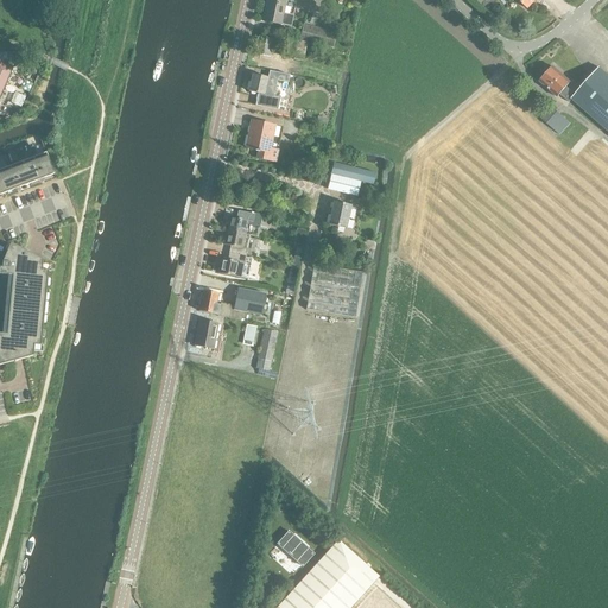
[(266,0),(263,21),(282,25),(291,26),(297,1),(289,0),(266,0)]
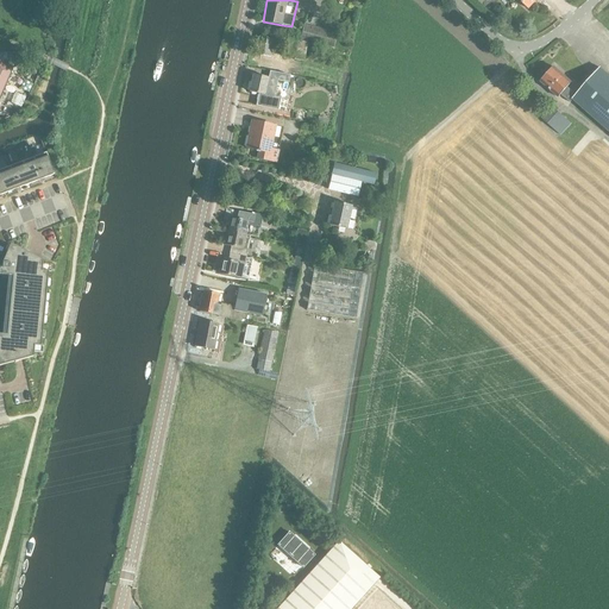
[(338,31),(305,24),(301,39),(336,46),(338,31)]
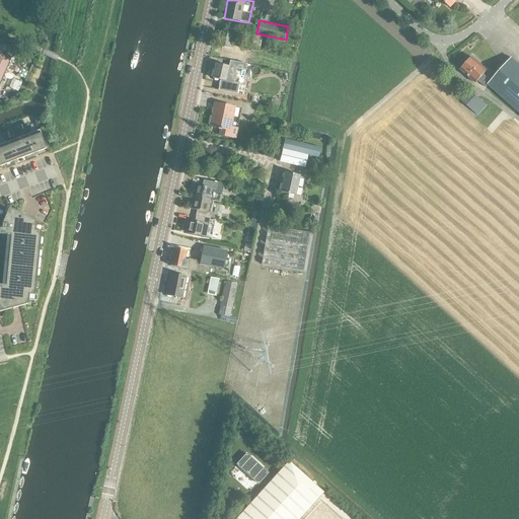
[(221,32),(218,44),(235,48),(237,35),(221,32)]
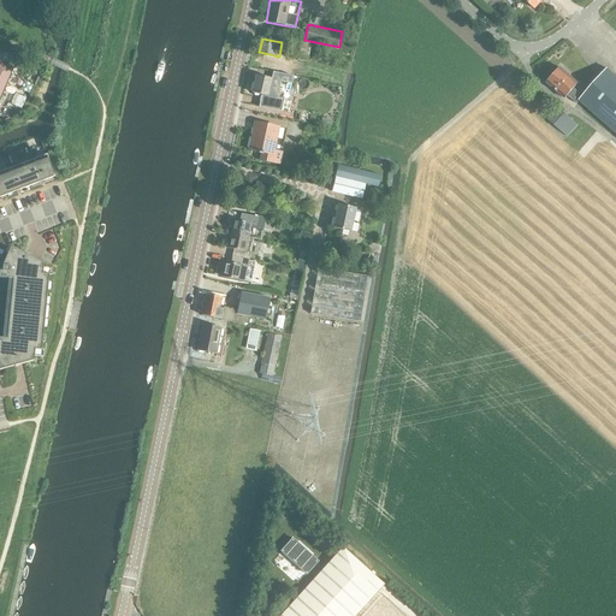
[(307,55),(313,43),(304,40),(300,52),(307,55)]
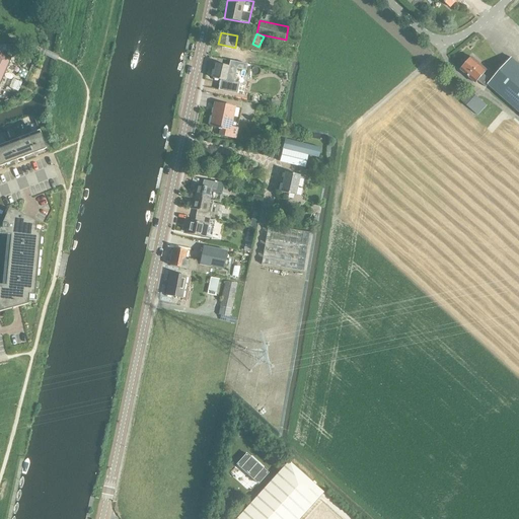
[(15,50),(13,56),(30,63),(32,57),(15,50)]
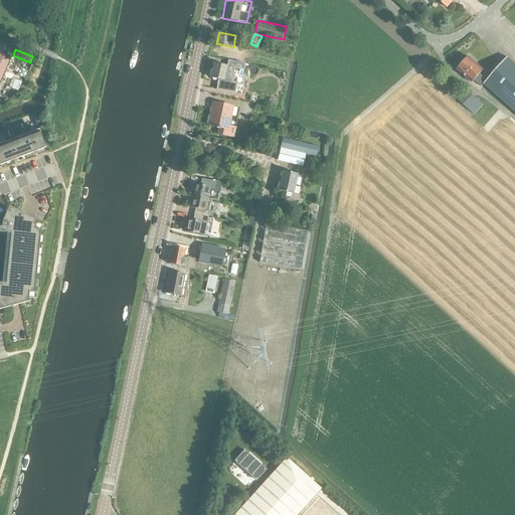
[(0,52),(0,82),(1,83),(11,58),(0,52)]
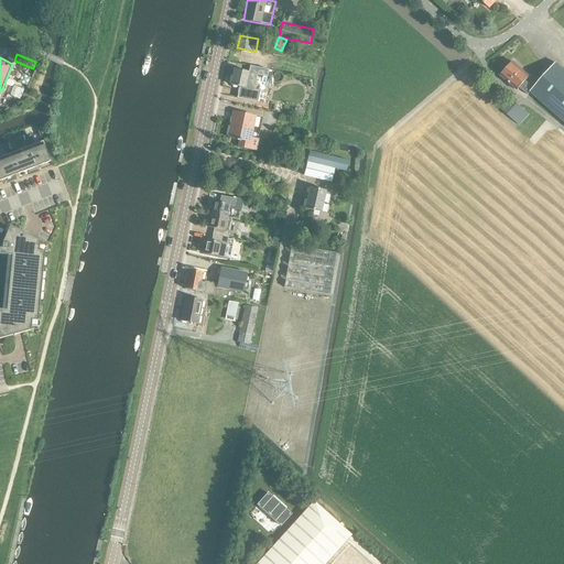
[(530,94),(563,122),(563,71),(555,64),(533,89),(524,82),(529,77),(513,63),(501,77),(518,91),(520,89),(528,96),(530,94)]
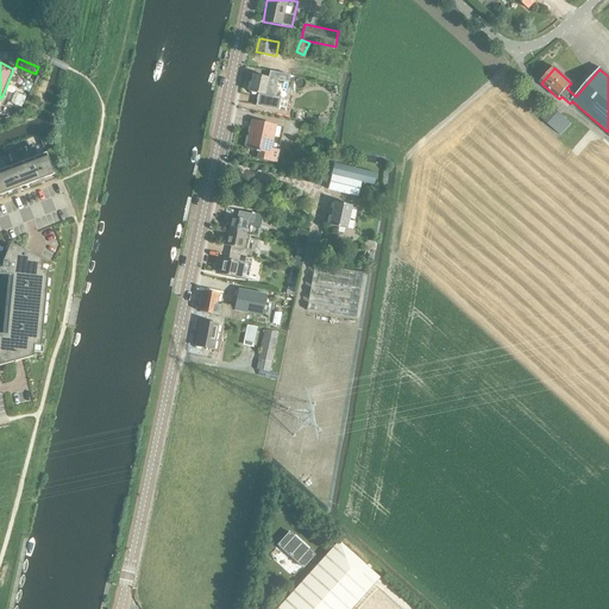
[(253,75),(250,92),(258,94),(256,106),(278,111),(286,112),(289,100),(275,96),(277,81),(288,83),(290,75),(270,71),(269,77),(253,75)]
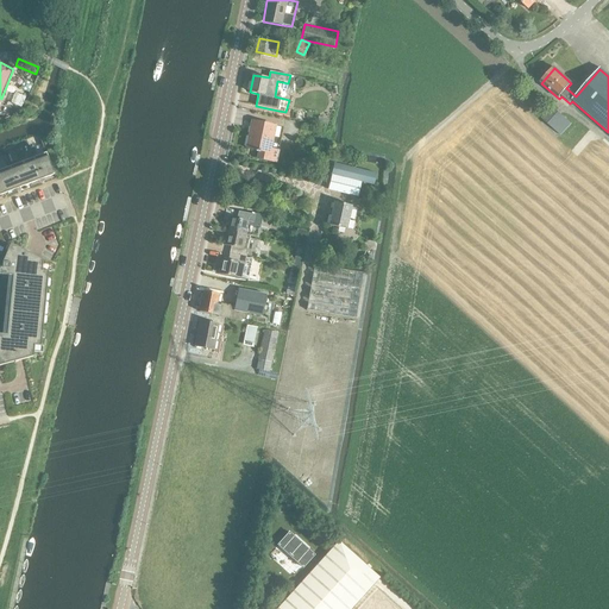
[(544,119),(559,133),(560,136),(572,124),(562,114),(554,108),(544,119)]
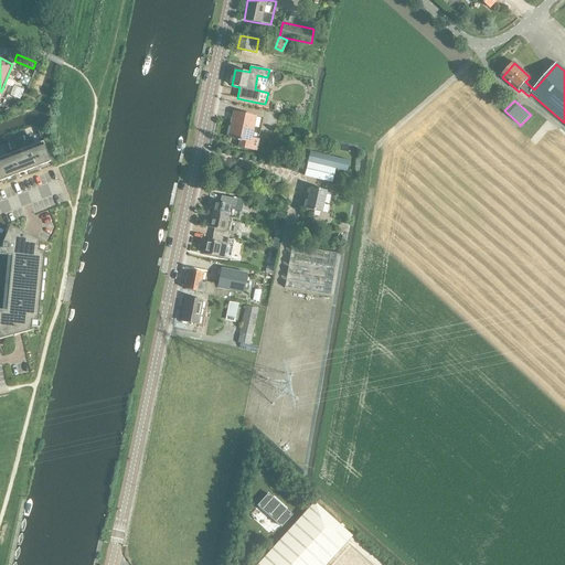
[(234,112),(232,124),(228,137),(241,140),(240,147),(257,150),(259,139),(258,139),(263,118),(257,117),(234,112)]
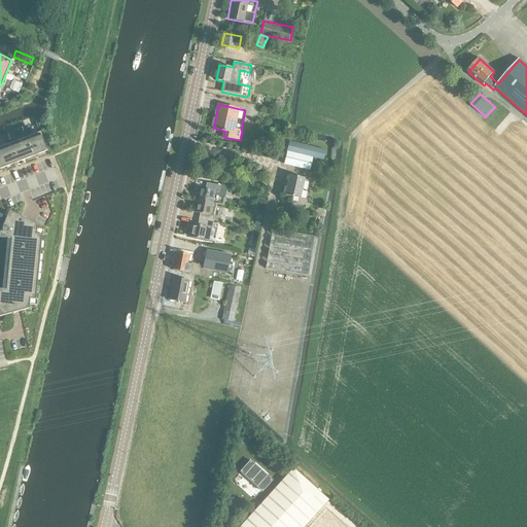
[(30,136),(20,140),(27,159),(37,154),(47,151),(40,133),(30,136)]
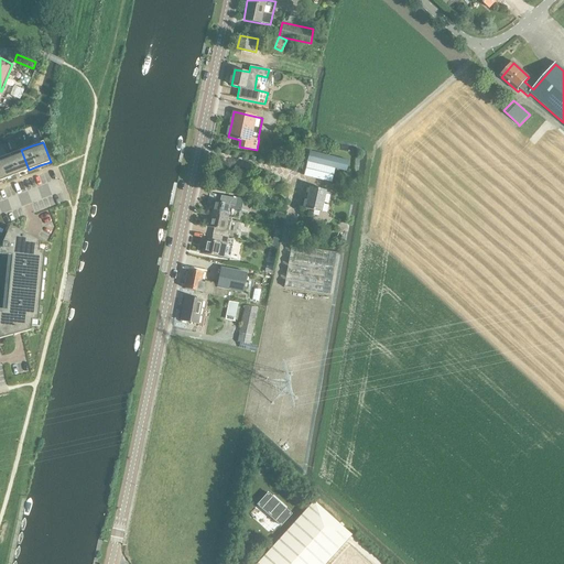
[(21,150),(0,158),(0,160),(7,179),(18,174),(29,170),(21,150)]
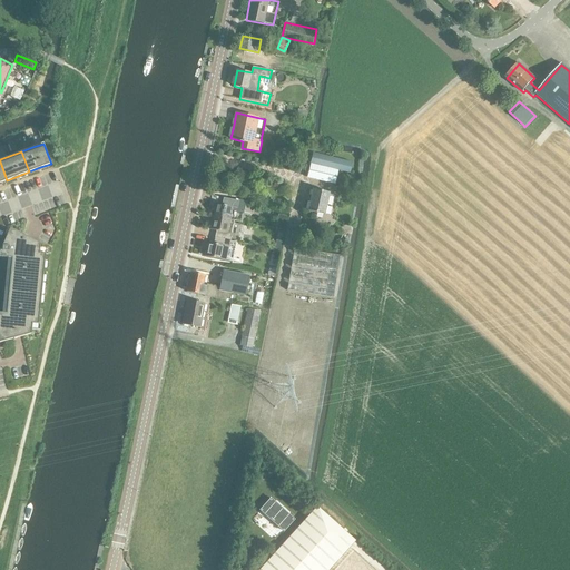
[(350,173),(352,163),(312,154),(306,178),(334,185),(337,170),(350,173)]
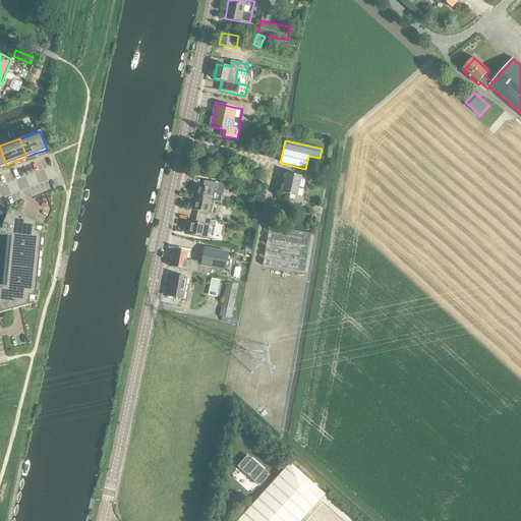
[(295,196),(299,176),(284,173),(280,193),(295,196)]
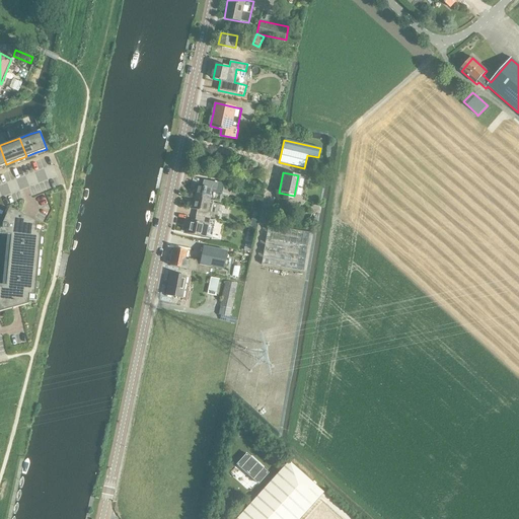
[(196,187),(193,199),(208,202),(211,190),(215,191),(216,184),(203,182),(202,188),(196,187)]
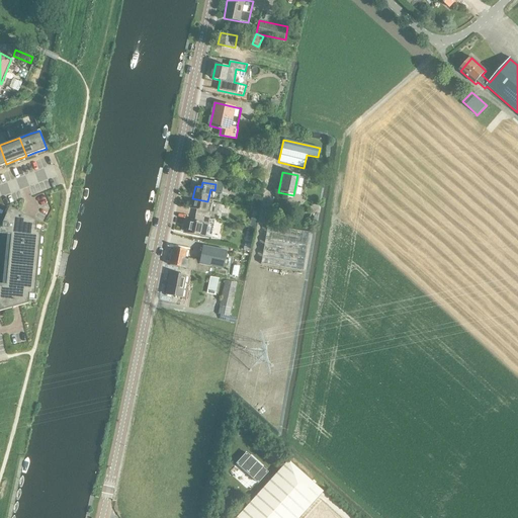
[(258,208),(260,196),(253,195),(251,207),(258,208)]
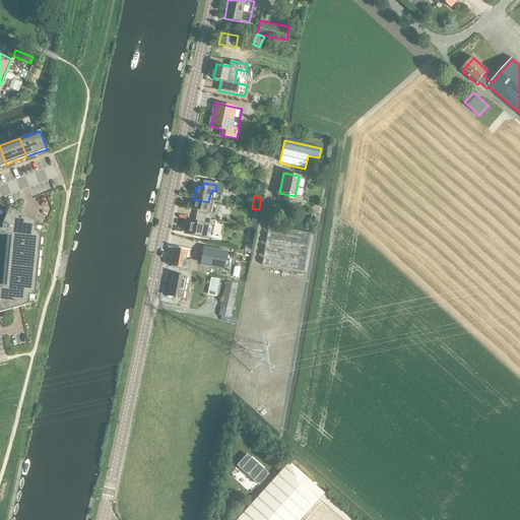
[(208,202),(193,199),(191,210),(197,211),(196,217),(209,220),(210,213),(211,213),(212,208),(207,207),(208,202)]
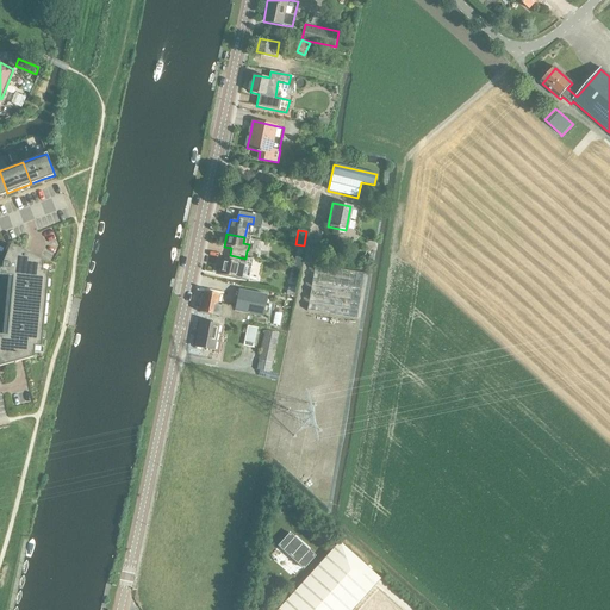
[(39,354),(49,267),(42,266),(43,261),(11,246),(2,263),(0,268),(0,275),(8,277),(2,336),(0,335),(0,366),(18,362),(32,358),(33,353),(39,354)]
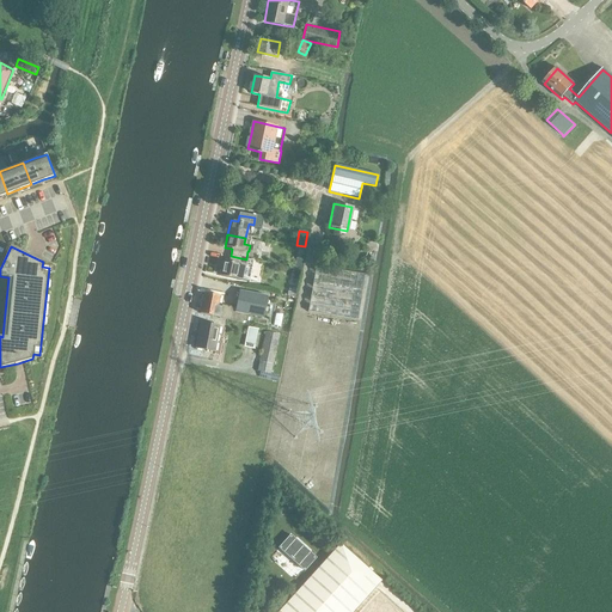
[(246,259),(231,256),(228,264),(222,262),(221,265),(219,267),(219,271),(220,273),(219,276),(242,281),(244,270),(251,271),(254,261),(246,259)]
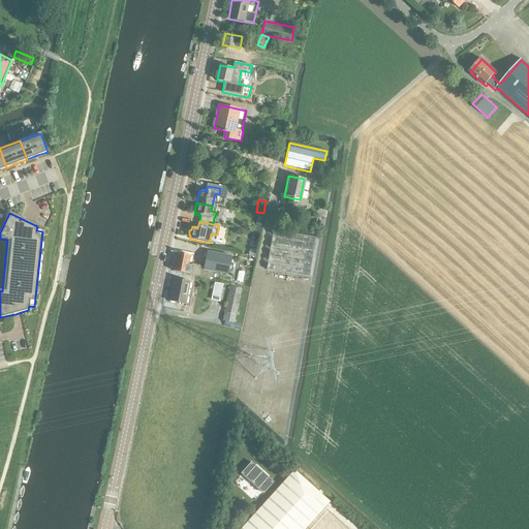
[(310,276),(316,237),(273,229),(267,269),(310,276)]
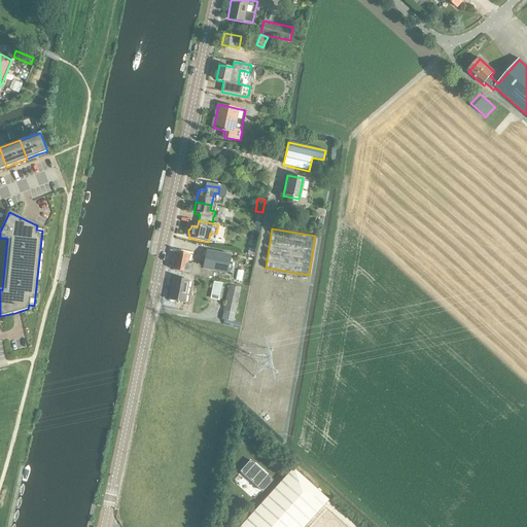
[(225,275),(230,255),(206,250),(202,266),(189,262),(189,265),(186,265),(188,255),(176,252),(172,270),(187,274),(186,275),(208,279),(209,271),(225,275)]
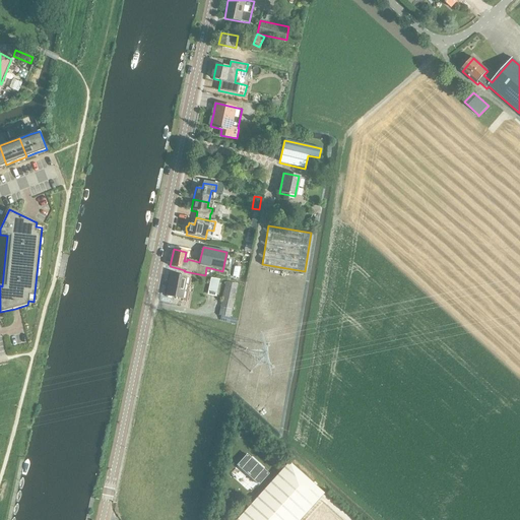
[(181,300),(186,278),(170,275),(166,297),(181,300)]
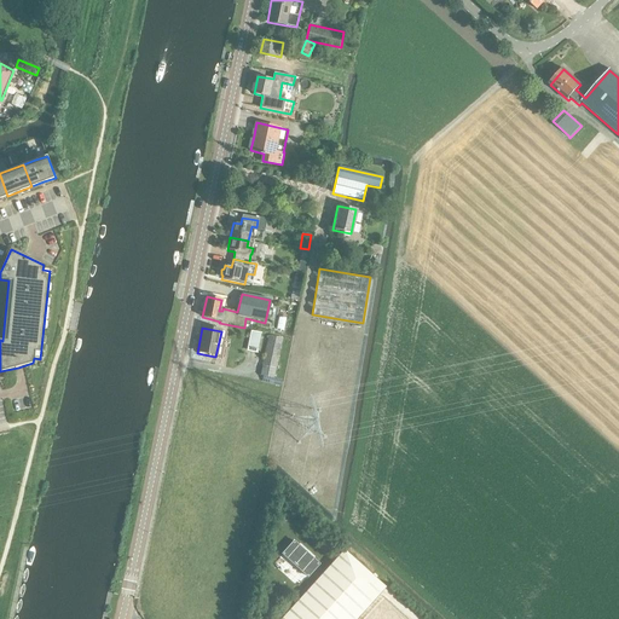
[(252,331),(247,352),(258,353),(261,334),(252,331)]
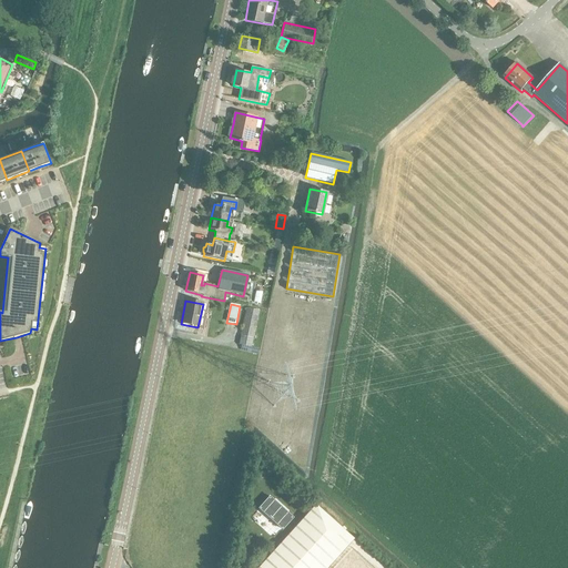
[(246,307),(241,335),(240,344),(252,347),(254,337),(261,310),(246,307)]
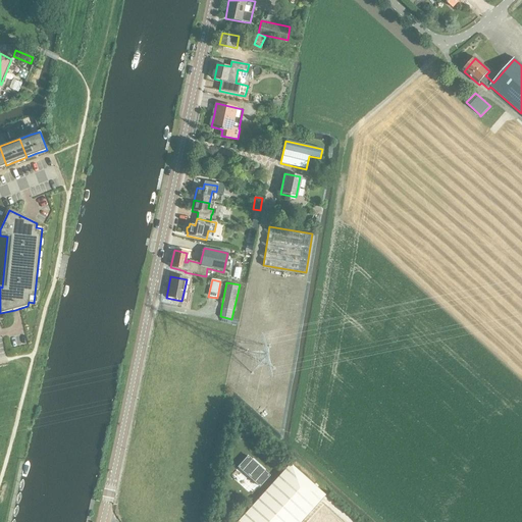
[(249,454),(238,465),(259,485),(270,474),(249,454)]
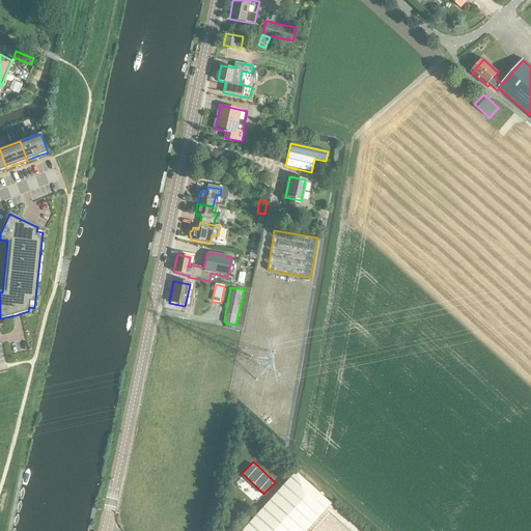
[(304,530),(331,501),(294,469),(241,530),(304,530)]
